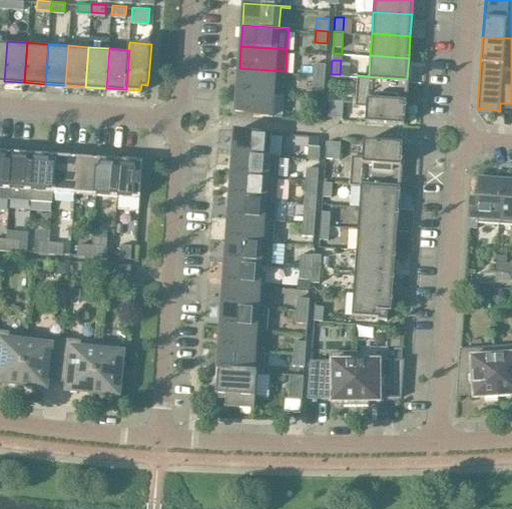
[(313,73),(325,74),(326,61),(314,61),(313,73)]
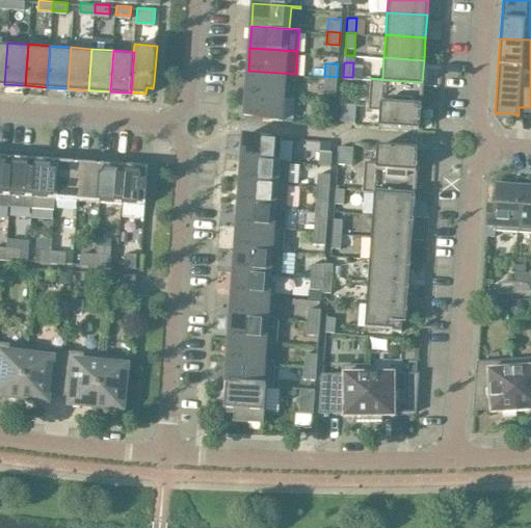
[(295,75),(296,74),(248,71),(246,93),(294,97),(294,96),(285,95),(286,75),(295,75)]
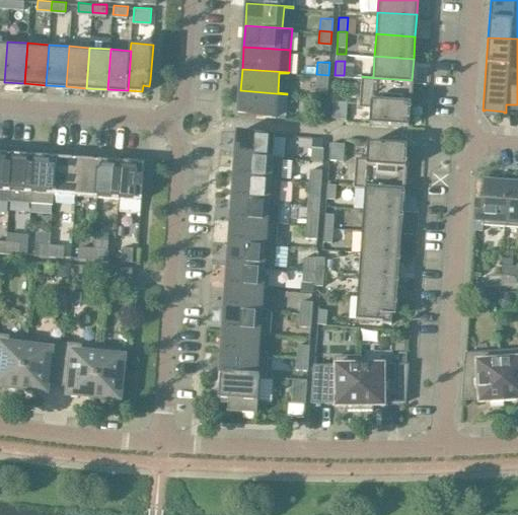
[(327,87),(328,75),(316,74),(315,86),(327,87)]
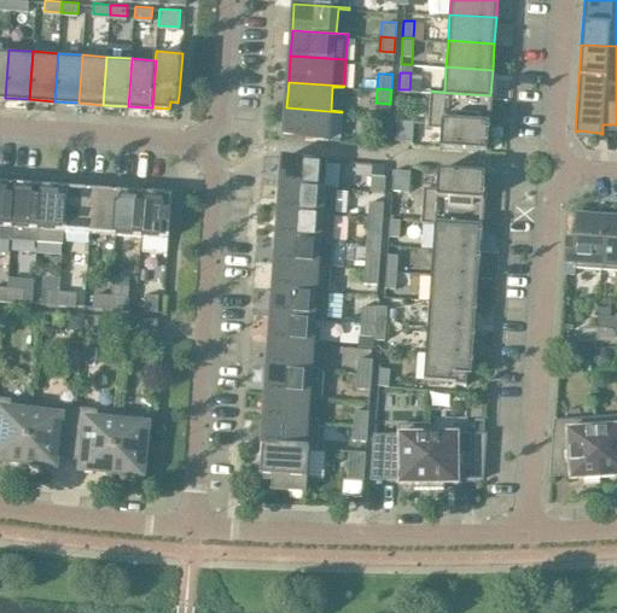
[(489,121),(490,95),(431,92),(429,126),(442,127),(489,129),(489,121)]
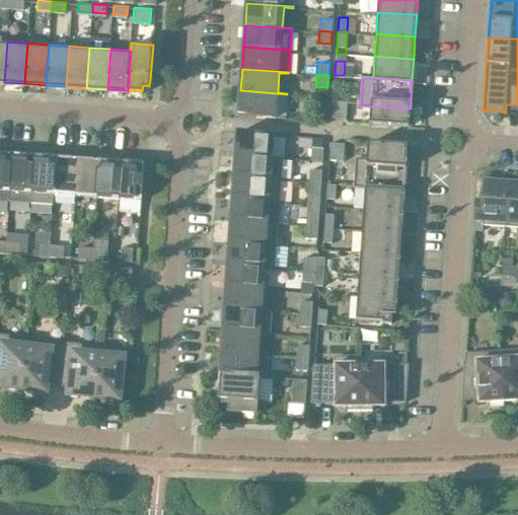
[(286,117),(287,94),(240,90),(238,114),(286,117)]
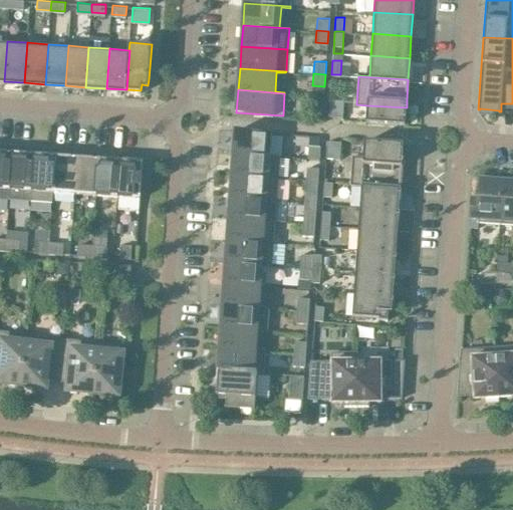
[(323,108),(324,95),(312,95),(311,107),(323,108)]
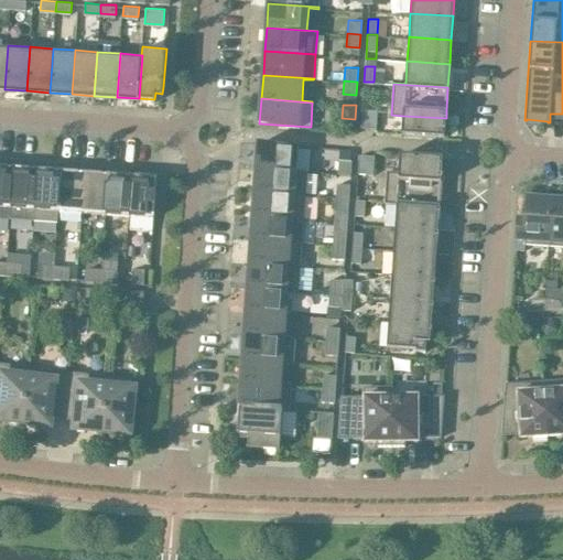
[(378,109),(363,108),(361,117),(377,118),(378,109)]
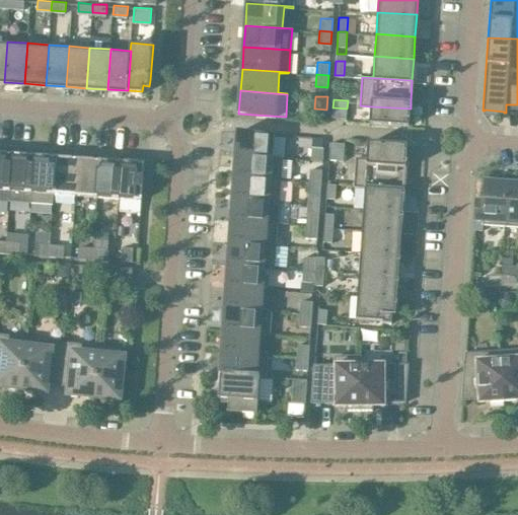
[(410,118),(411,108),(371,106),(370,122),(405,125),(405,118),(410,118)]
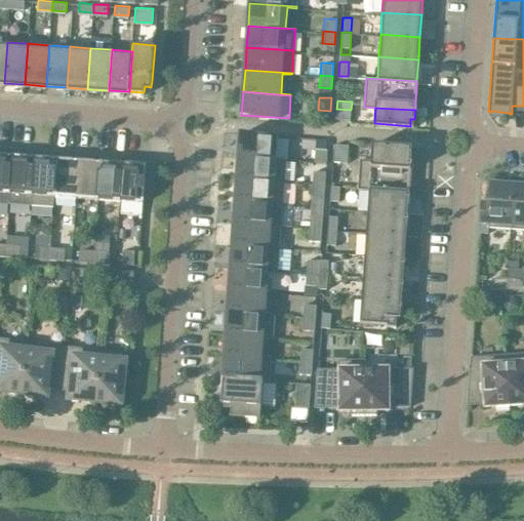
[(351,118),(351,110),(336,109),(336,117),(351,118)]
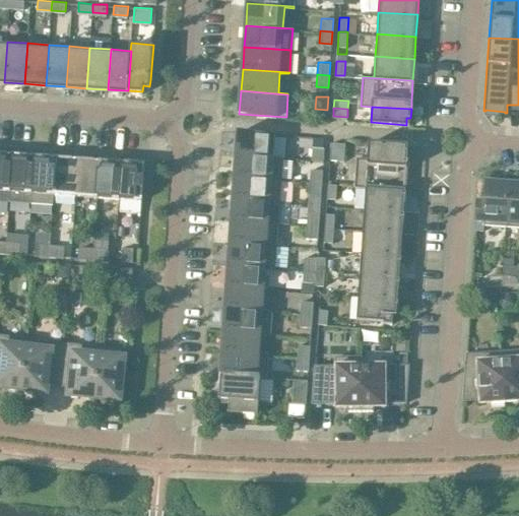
[(275,132),(240,130),(238,130),(237,152),(273,155),(275,132)]
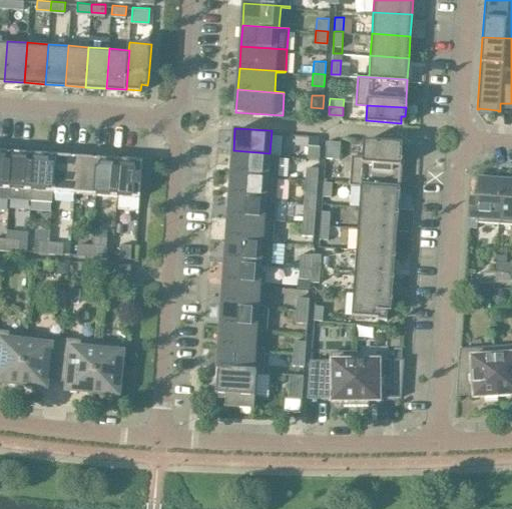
[(399,141),(370,139),(364,138),(363,154),(352,153),(352,159),(401,163),(402,148),(399,148),(399,141)]
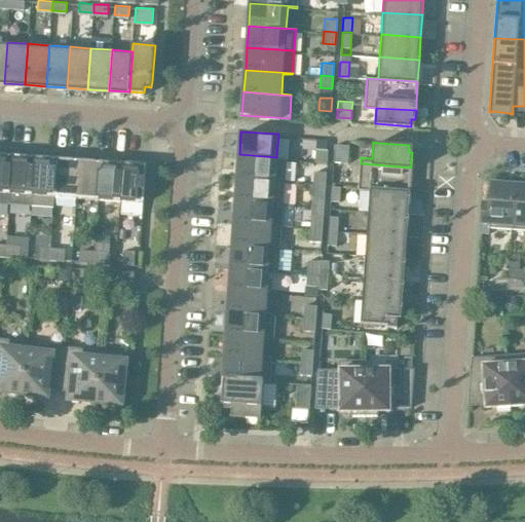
[(349,144),(348,144),(335,143),(334,151),(348,152),(349,144)]
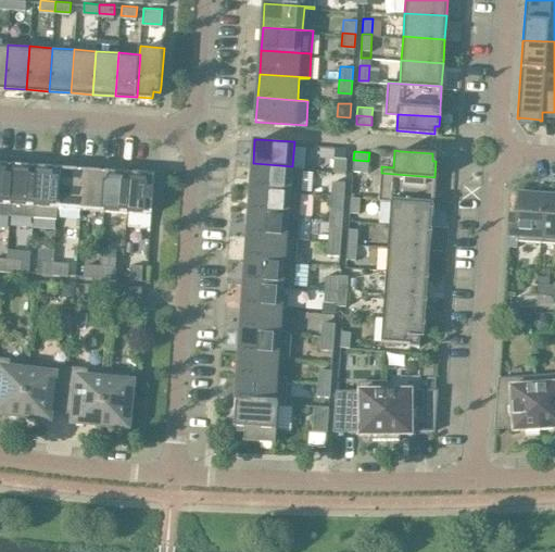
[(332,170),(345,171),(347,157),(333,155),(332,170)]
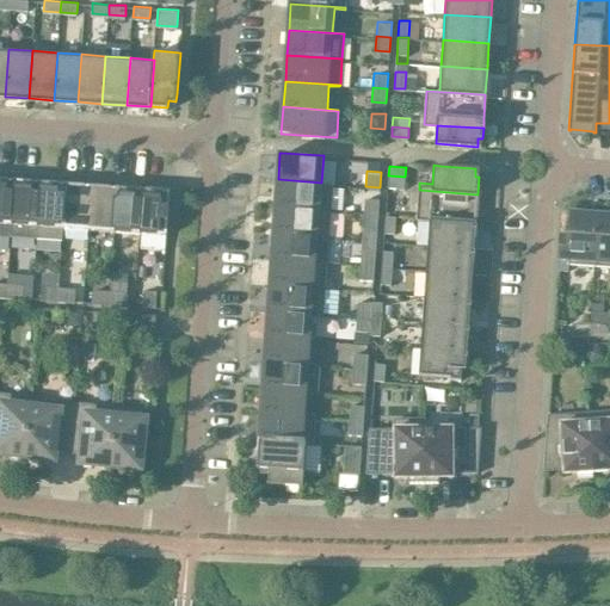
[(405,187),(405,177),(388,175),(388,186),(405,187)]
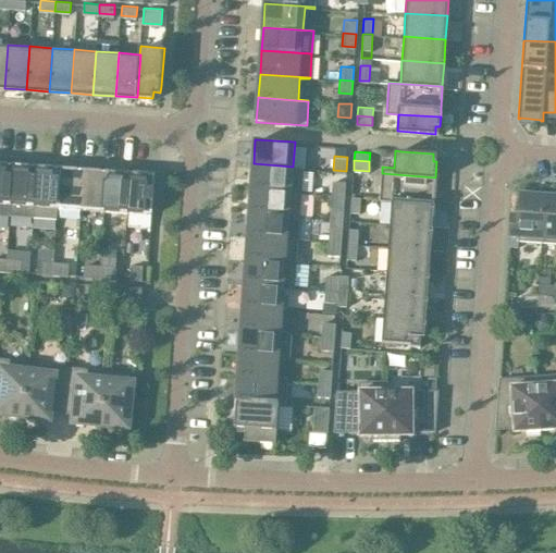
[(0,212),(10,213),(13,163),(0,161),(0,212)]
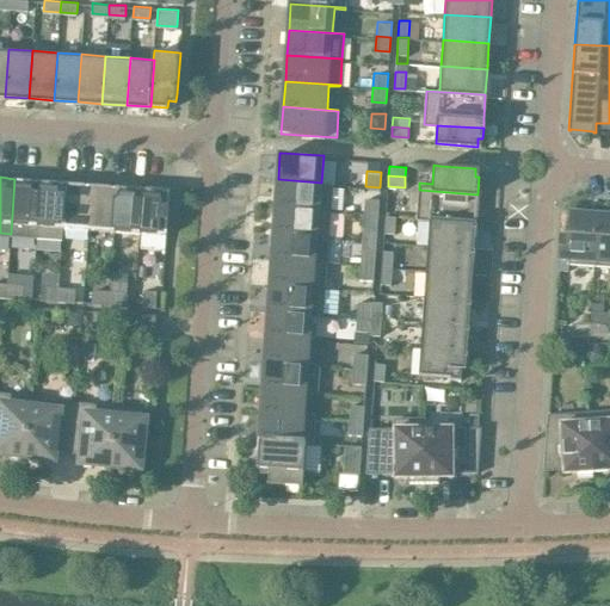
[(37,224),(41,180),(14,179),(11,234),(12,234),(12,222),(37,224)]
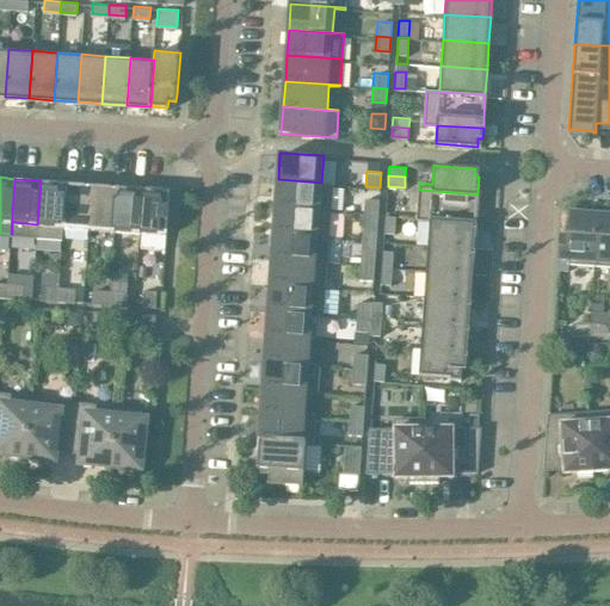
[(320,206),(321,183),(278,179),(276,205),(331,209),(331,208),(320,206)]
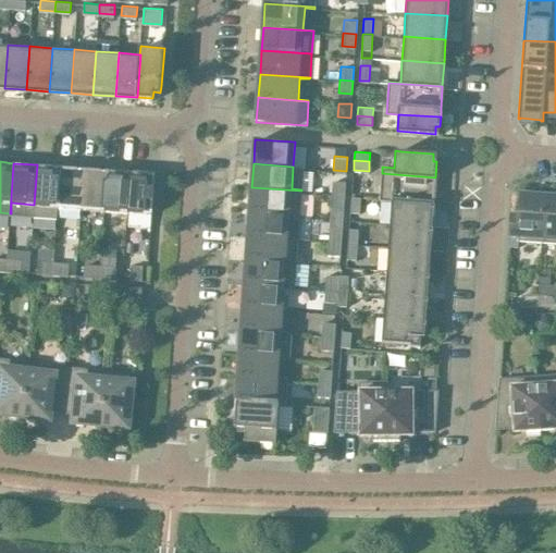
[(58,207),(60,167),(37,164),(34,205),(35,205),(34,216),(57,218),(58,207)]
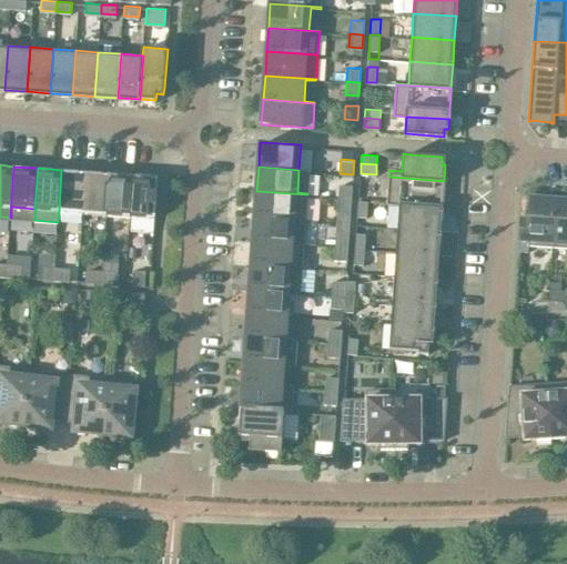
[(82,212),(85,171),(61,170),(59,211),(82,212)]
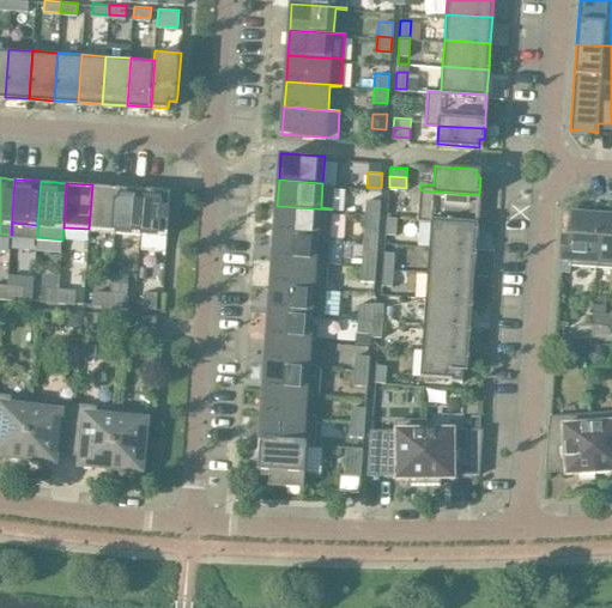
[(115,231),(117,187),(92,184),(89,229),(115,231)]
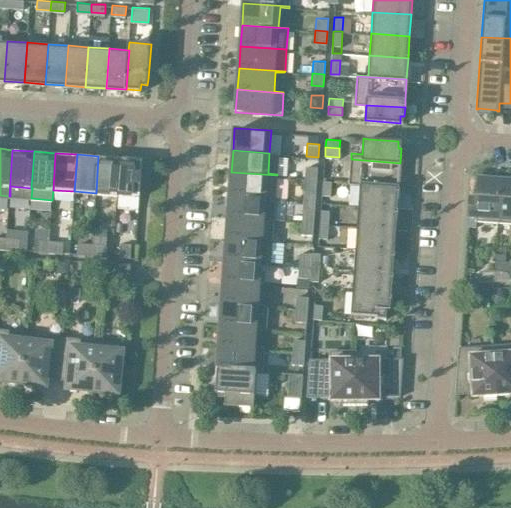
[(117,194),(120,157),(98,156),(96,193),(117,194)]
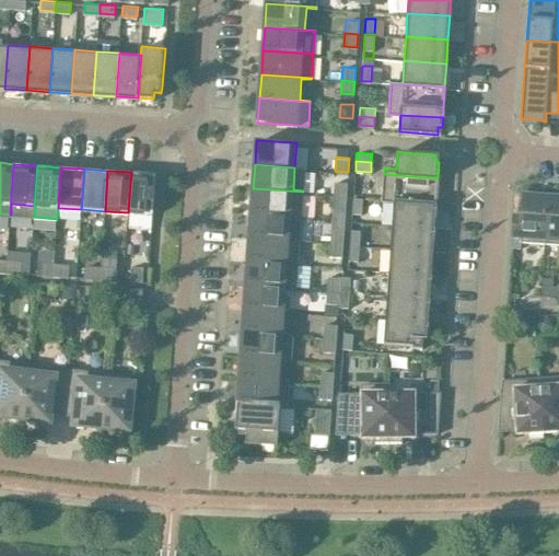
[(131,172),(128,212),(153,215),(153,203),(154,203),(155,188),(154,188),(155,182),(154,182),(155,175),(148,175),(148,174),(131,172)]
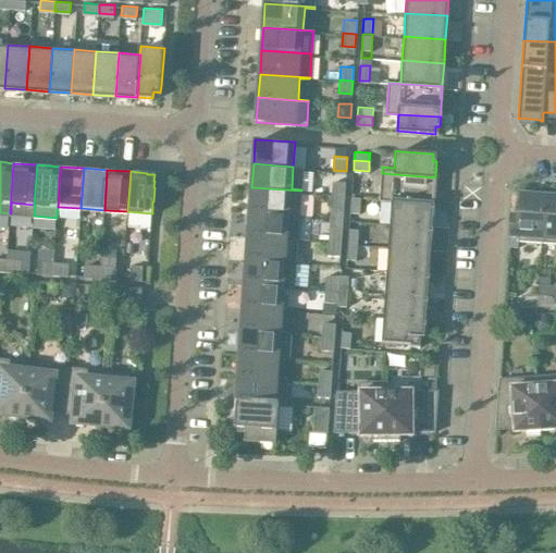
[(435,179),(435,177),(382,173),(380,197),(434,200),(435,179)]
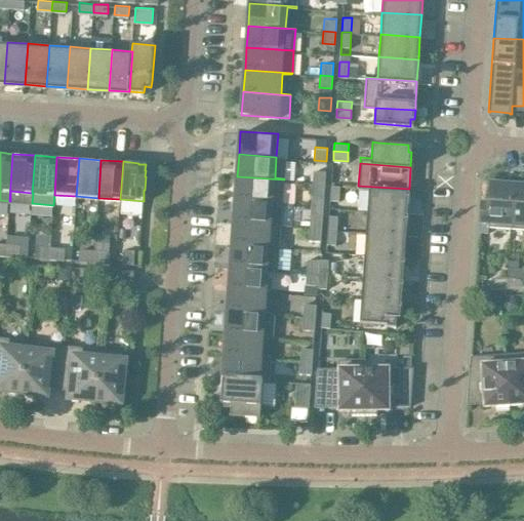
[(313,182),(325,183),(326,170),(314,169),(313,182)]
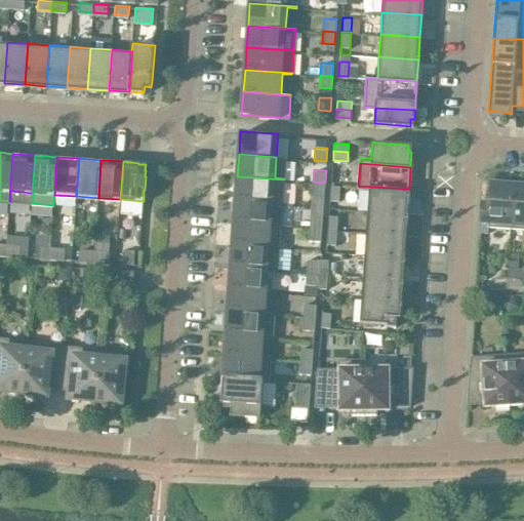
[(282,202),(284,179),(237,176),(235,198),(282,202)]
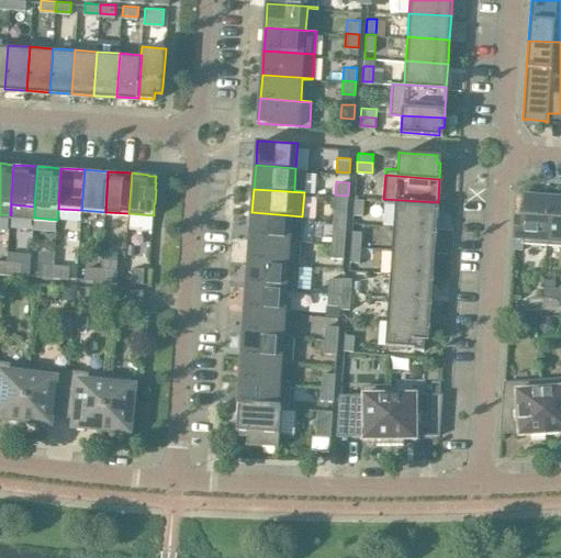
[(347,210),(348,196),(335,194),(334,209),(347,210)]
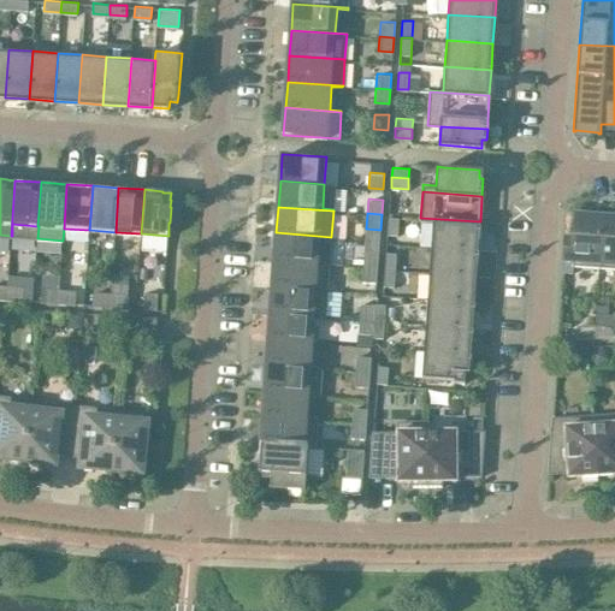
[(599,266),(603,214),(577,213),(574,239),(568,238),(568,237),(566,237),(563,267),(572,267),(573,264),(599,266)]
